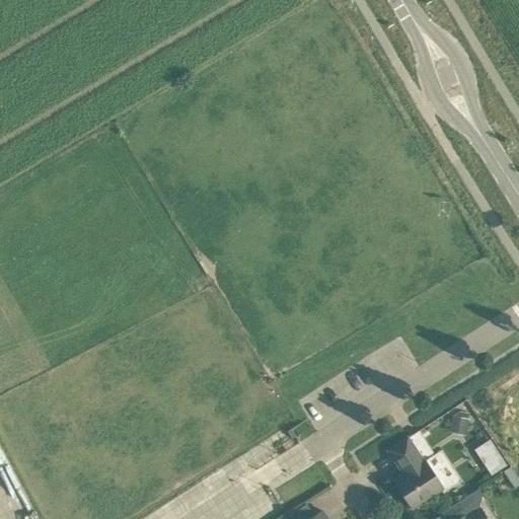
[(452,416),(448,415),(445,432),(464,435),(468,413),(459,411),(452,416)]
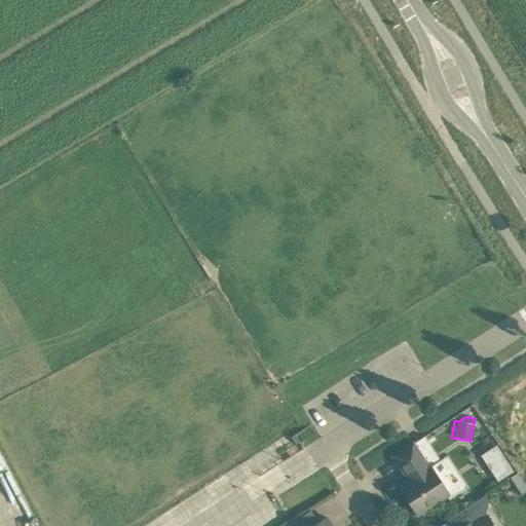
[(447,494),(449,497),(466,486),(447,455),(440,460),(424,436),(393,456),(409,480),(403,484),(407,491),(404,493),(417,514),(447,494)]
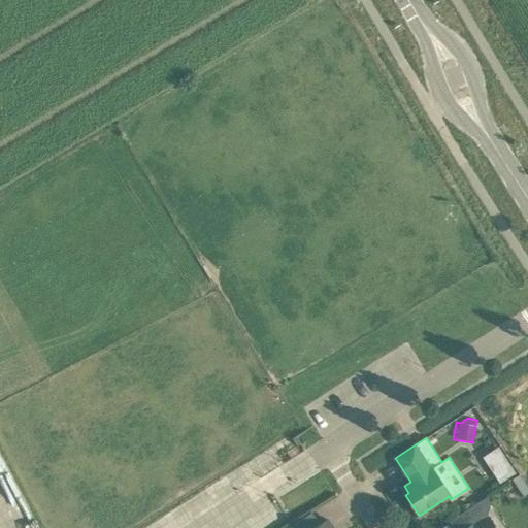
[(508,463),(493,473),(499,483),(515,472),(508,463)]
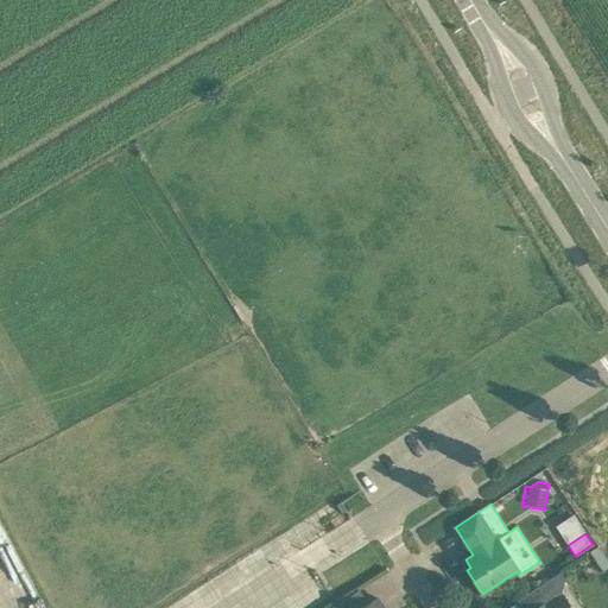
[(607,558),(599,544),(588,551),(600,571),(607,564),(607,558)]
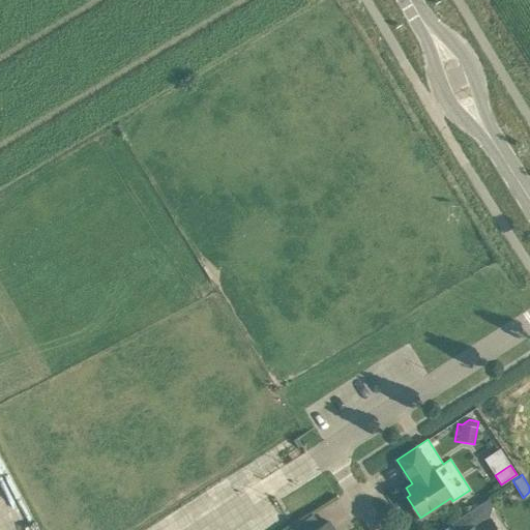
[(471,508),(479,522),(490,514),(492,505),(488,498),(471,508)]
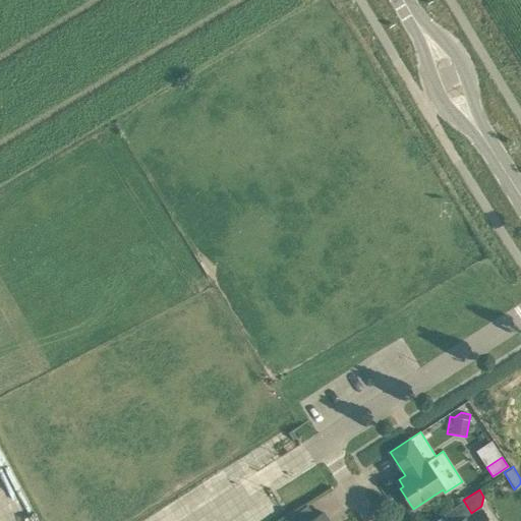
[(465,518),(460,520),(489,520),(483,511),(467,520),(465,518)]
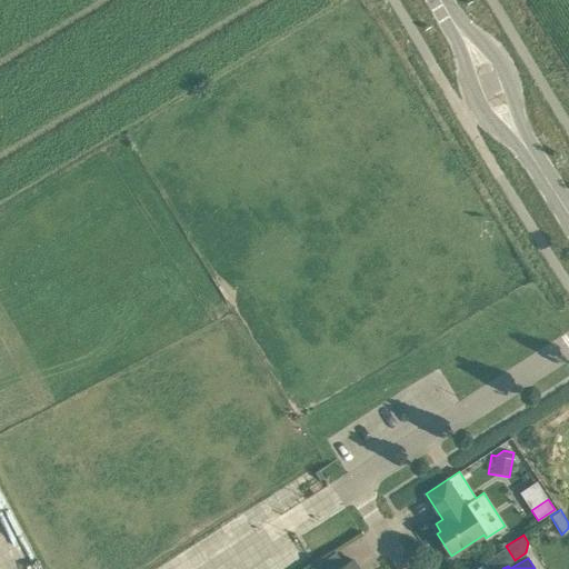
[(359,568),(352,559),(337,568),(359,568)]
